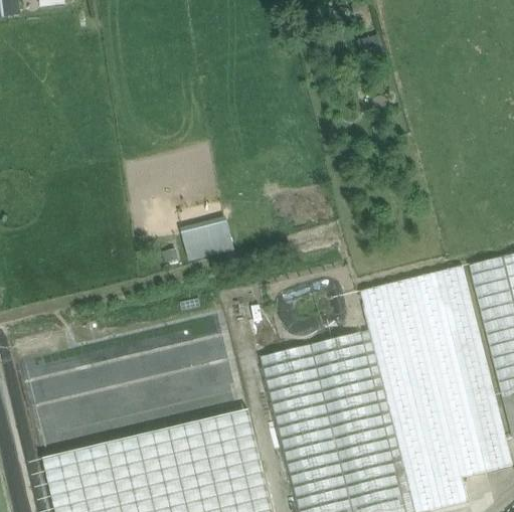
[(0,0),(0,15),(12,14),(10,0),(0,0)]
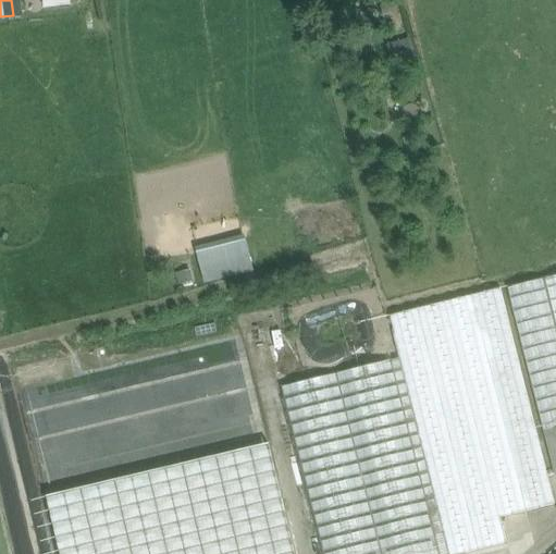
[(241,242),(195,254),(202,279),(247,266),(241,242)]
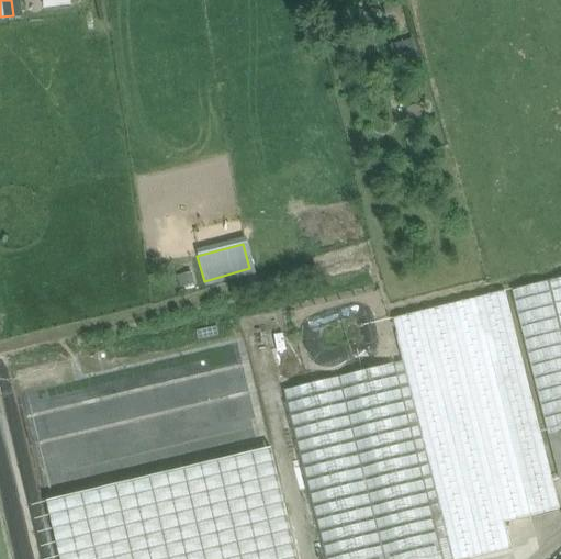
[(191,267),(179,270),(183,287),(195,283),(191,267)]
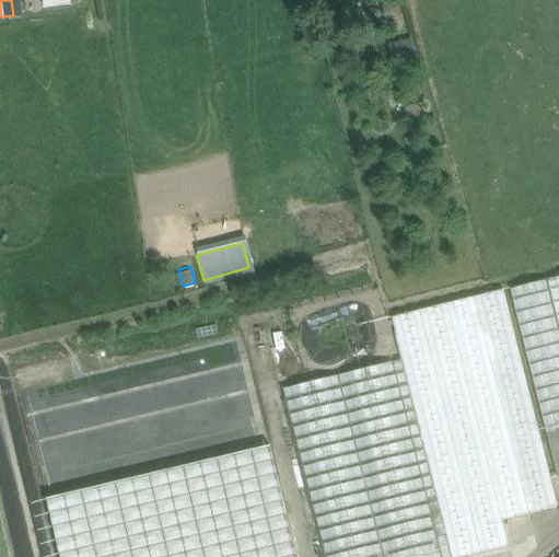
[(558,273),(503,288),(551,476),(558,473),(558,273)]
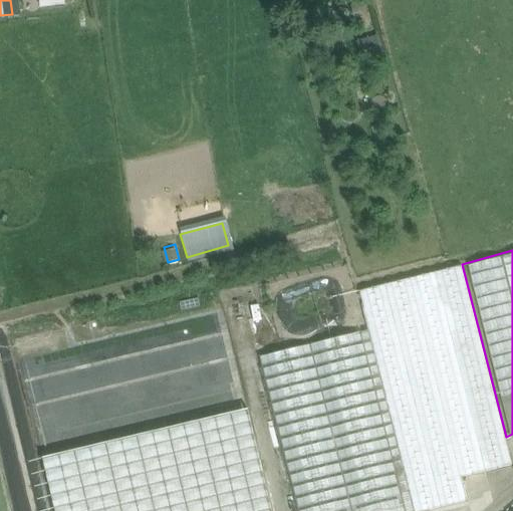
[(368,328),(414,510),(416,510),(468,499),(462,475),(512,462),(506,437),(462,264),(359,290),(368,328)]
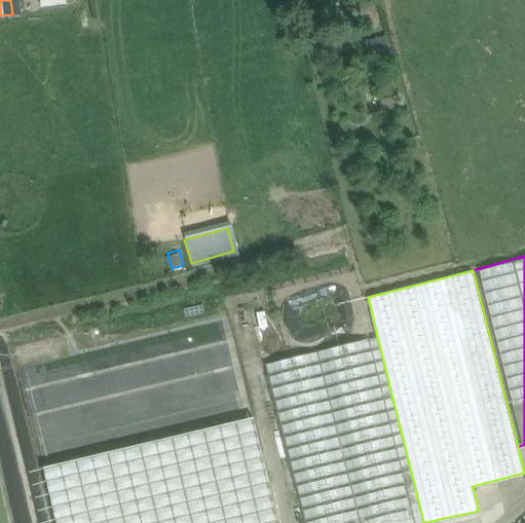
[(423,522),(377,336),(266,364),(305,522),(423,522)]
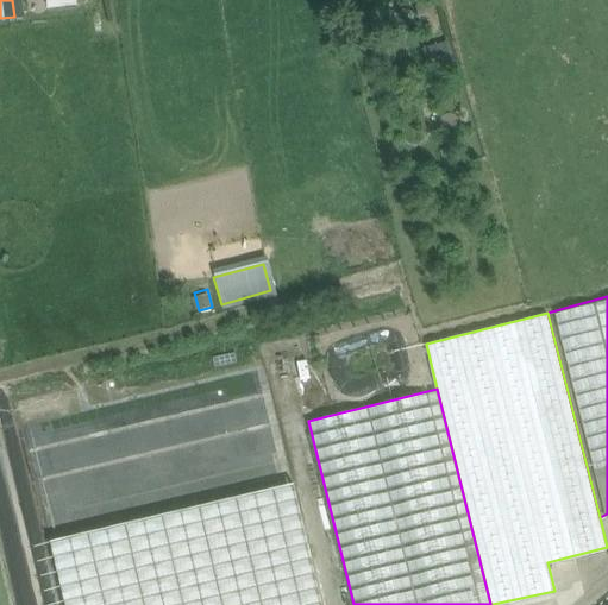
[(49,604),(60,604),(56,569),(45,572),(49,604)]
